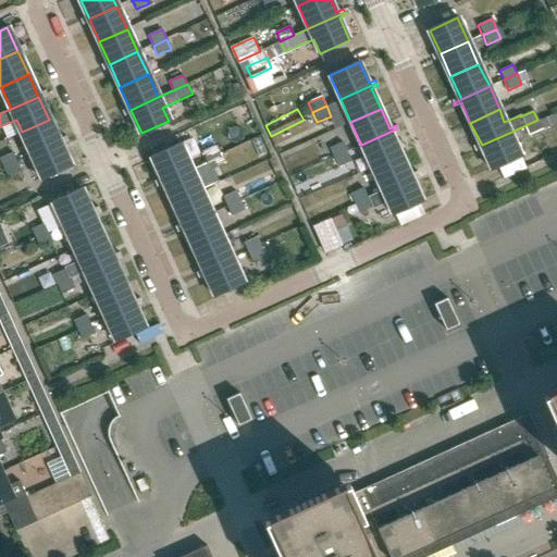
[(32,155),(59,143),(49,120),(22,132),(32,155)]
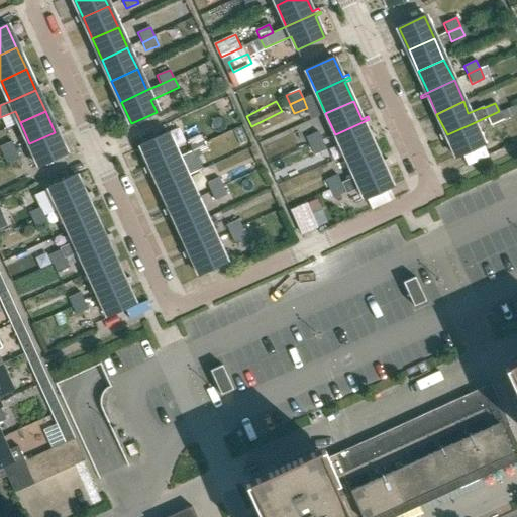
[(499,111),(486,117),(490,127),(503,121),(499,111)]
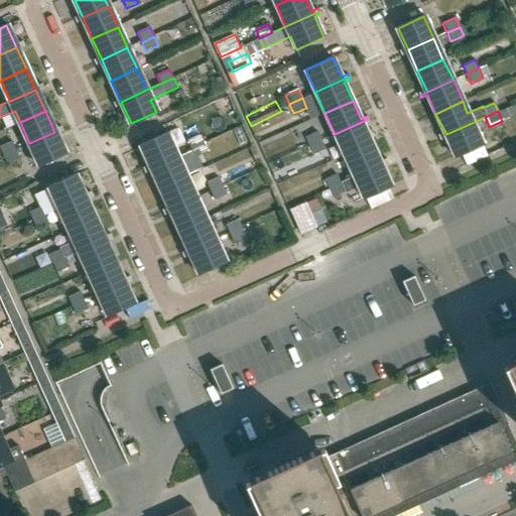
[(14,113),(0,119),(5,129),(19,123),(14,113)]
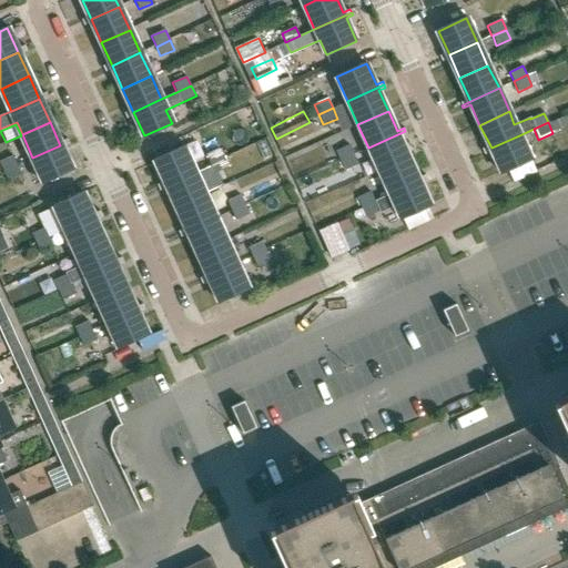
[(405,131),(368,148),(378,171),(409,158),(399,137),(406,133),(405,131)]
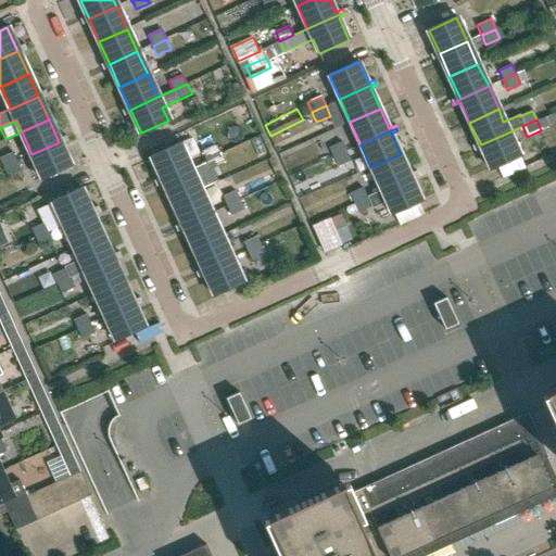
[(519,155),(508,133),(481,144),(492,168),(519,155)]
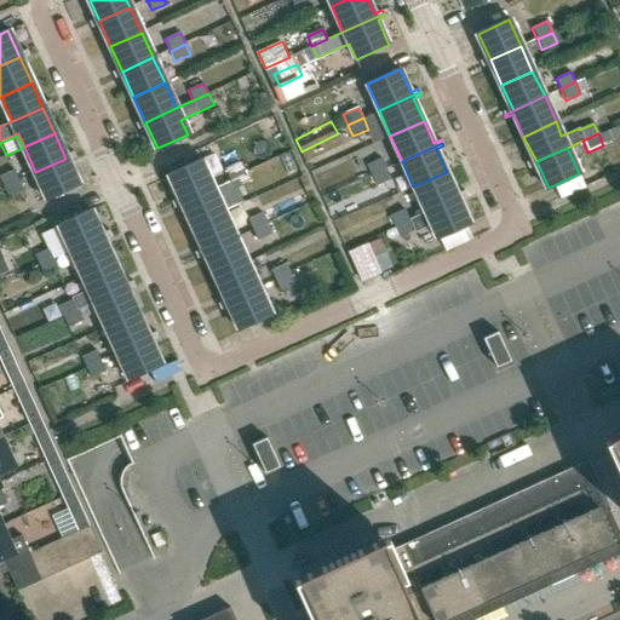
[(65,159),(35,172),(47,199),(78,185),(65,159)]
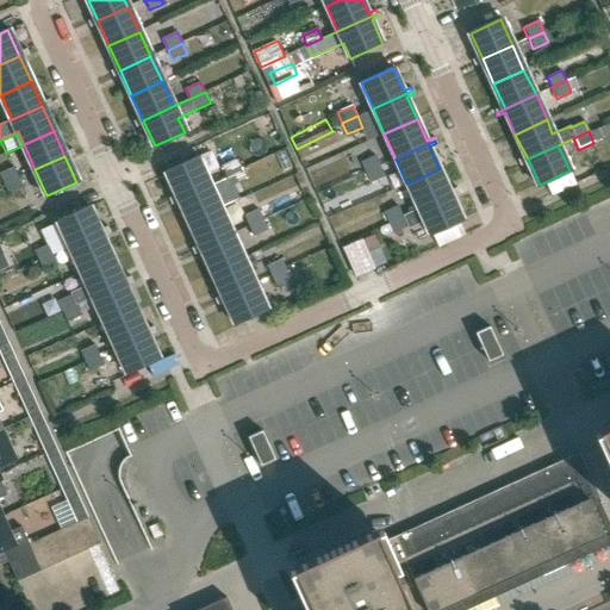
[(361,162),(366,174),(380,167),(375,156),(361,162)]
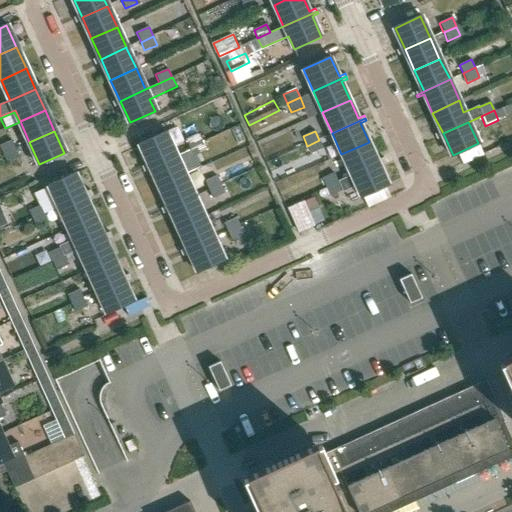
[(150,166),(175,154),(165,133),(140,144),(150,166)]
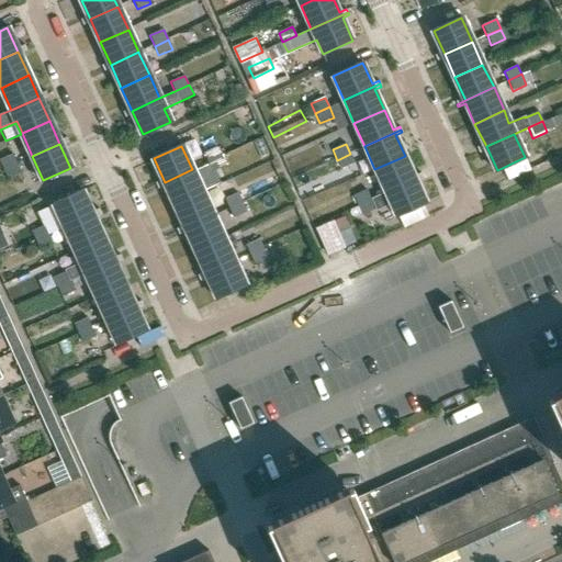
[(208,163),(222,156),(217,146),(203,153),(208,163)]
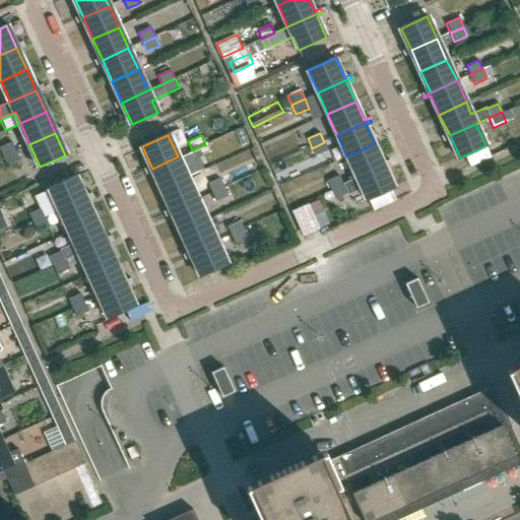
[(0,150),(3,156),(15,151),(11,142),(0,146),(0,150)]
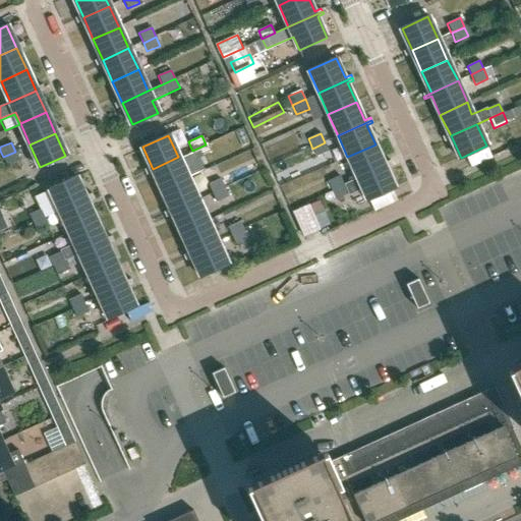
[(325,142),(312,149),(315,157),(329,152),(325,142)]
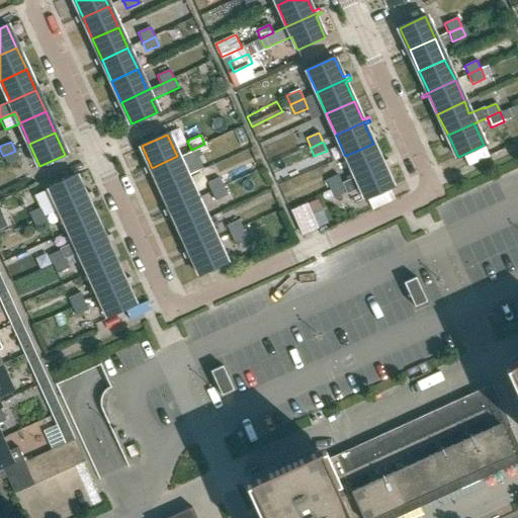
[(204,144),(191,150),(195,159),(208,154),(204,144)]
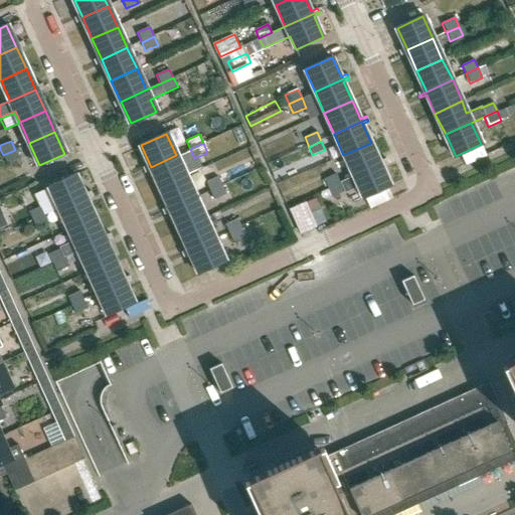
[(371,143),(343,155),(353,176),(386,161),(385,158),(379,161),(371,143)]
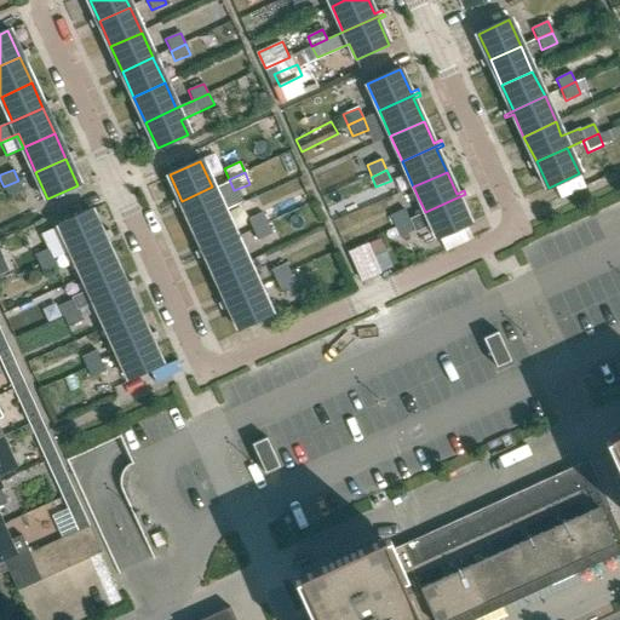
[(18,181),(4,187),(9,197),(24,191),(18,181)]
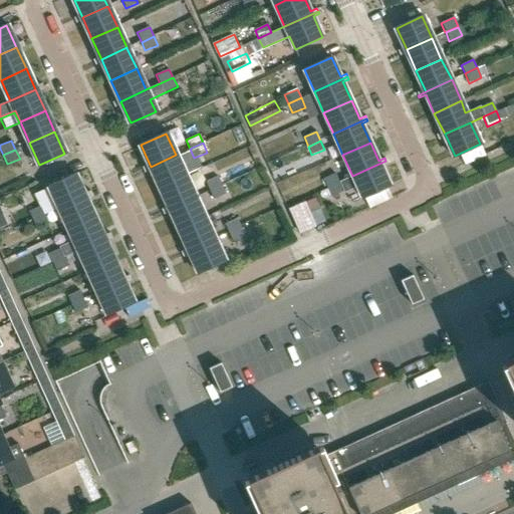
[(160,188),(185,176),(176,155),(151,167),(160,188)]
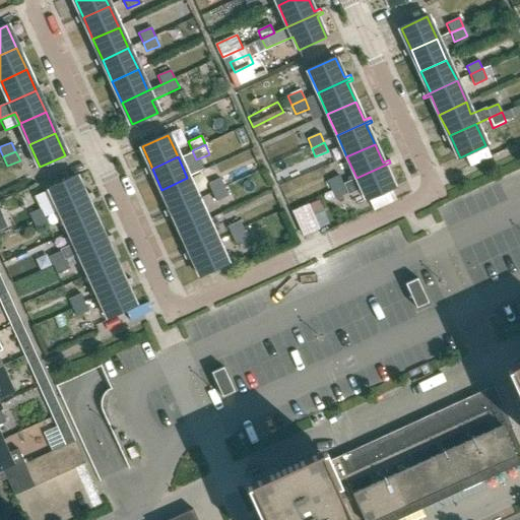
[(344,183),(331,189),(336,198),(348,193),(348,194),(362,189),(368,201),(395,189),(385,168),(392,165),(390,163),(356,178),(344,183)]
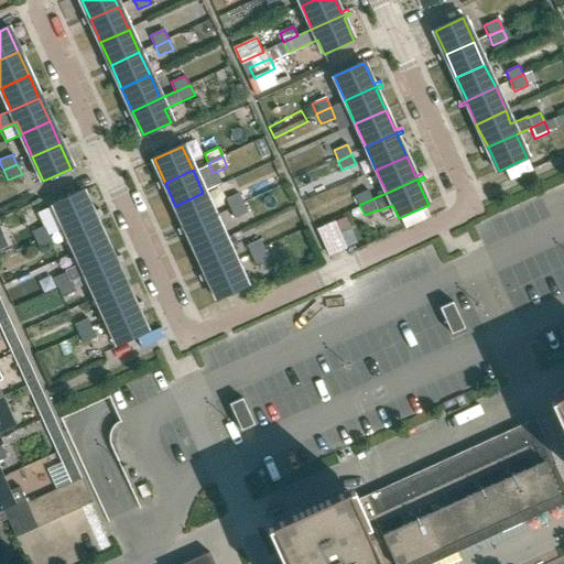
[(369,190),(356,196),(359,205),(373,198),(369,190)]
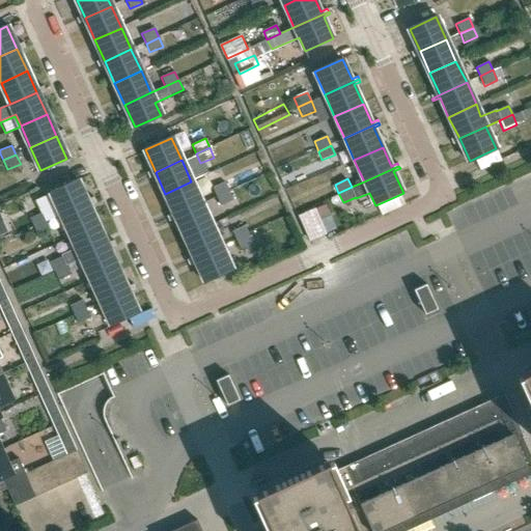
[(61,215),(87,203),(77,180),(51,193),(61,215)]
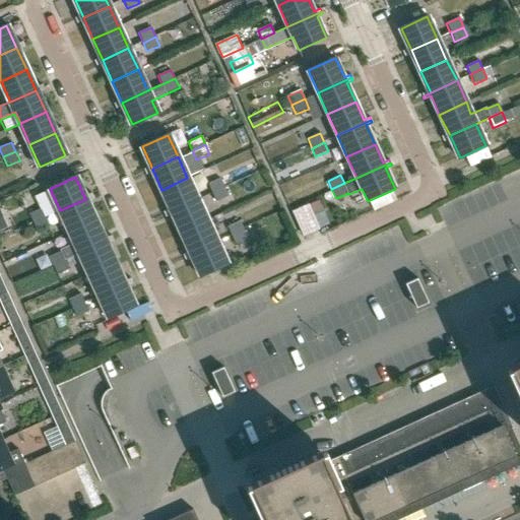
[(172,211),(197,199),(187,178),(161,190),(172,211)]
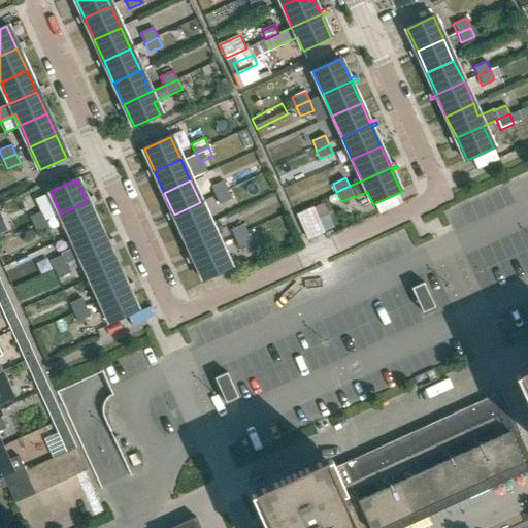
[(101,372),(157,494),(527,324),(527,208),(516,182),(101,372)]
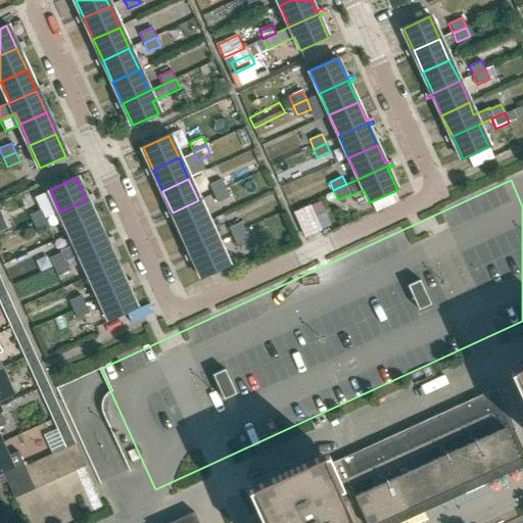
[(212,194),(226,189),(222,180),(208,185),(212,194)]
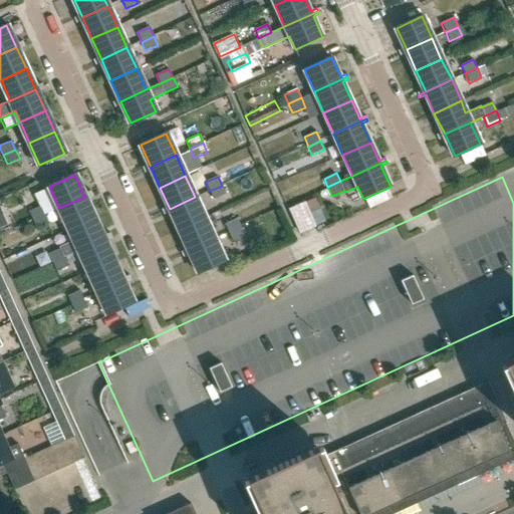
[(222,186),(209,191),(213,200),(226,195),(222,186)]
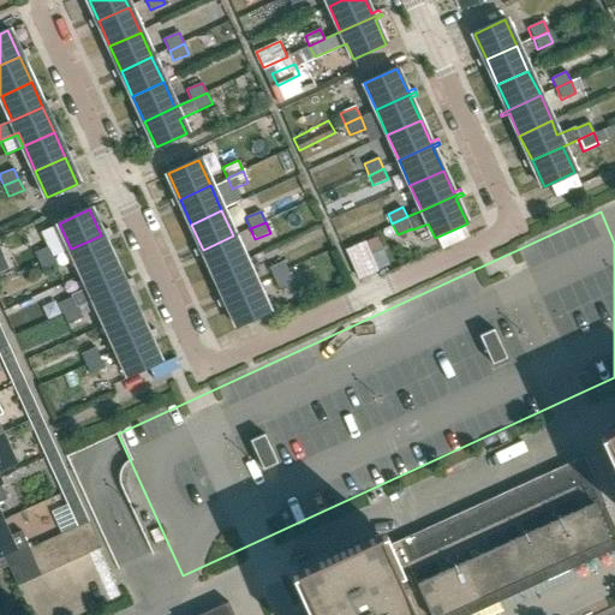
[(82,274),(113,261),(101,236),(71,249),(82,274)]
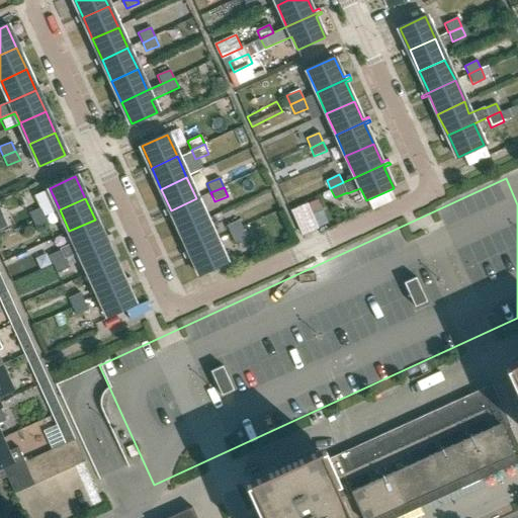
[(180,232),(205,220),(196,198),(171,210),(180,232)]
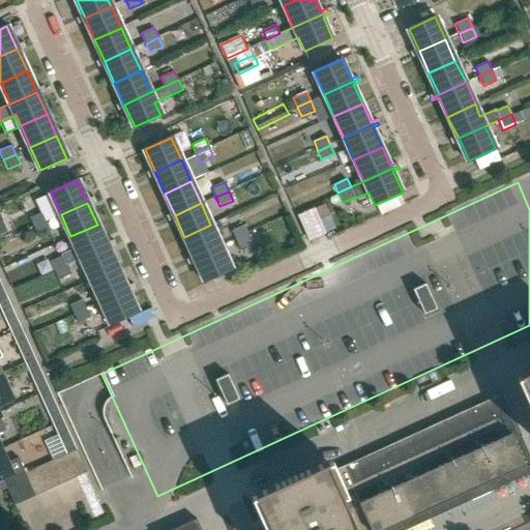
[(311,241),(326,235),(316,210),(300,217),(311,241)]
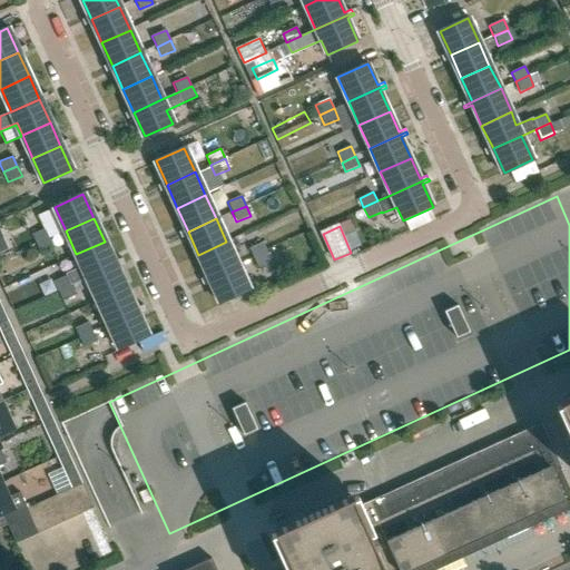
[(36,244),(50,238),(46,228),(31,234),(36,244)]
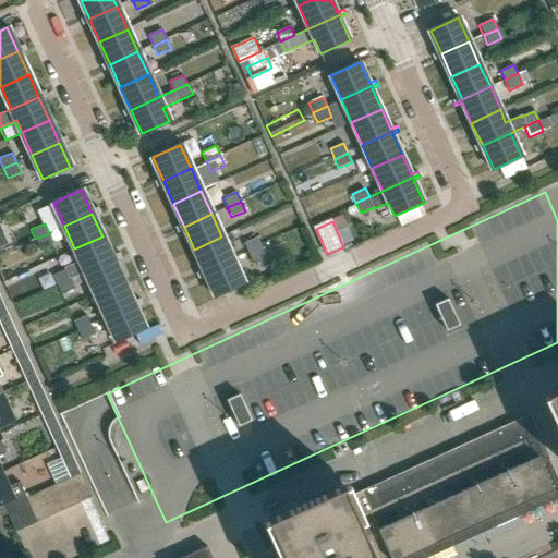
[(49,233),(35,239),(40,249),(53,243),(49,233)]
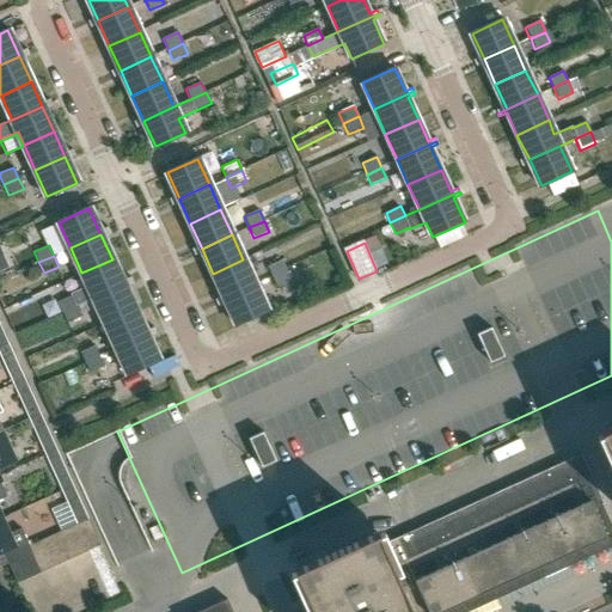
[(93,298),(123,285),(112,259),(81,273),(87,286),(71,294),(71,295),(57,301),(62,313),(77,306),(77,305),(93,298)]
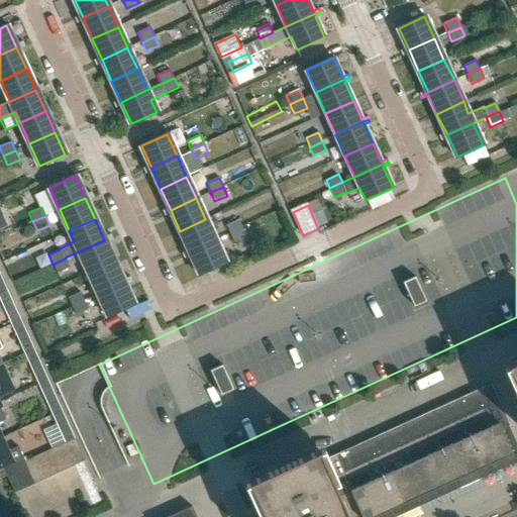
[(190,251),(215,240),(205,219),(180,231),(190,251)]
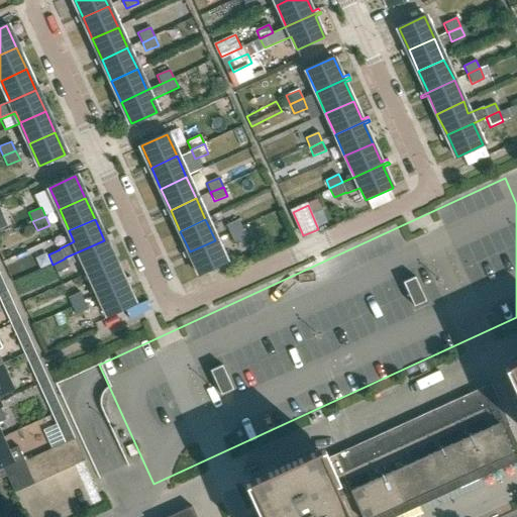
[(229,234),(242,229),(238,220),(225,225),(229,234)]
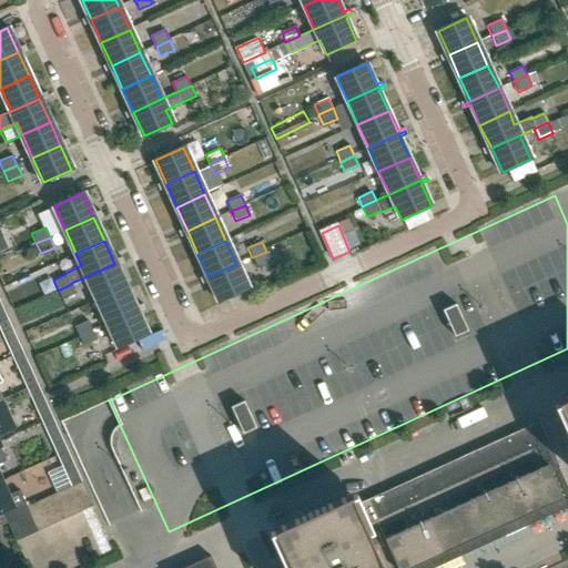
[(266,252),(252,257),(256,267),(271,262),(266,252)]
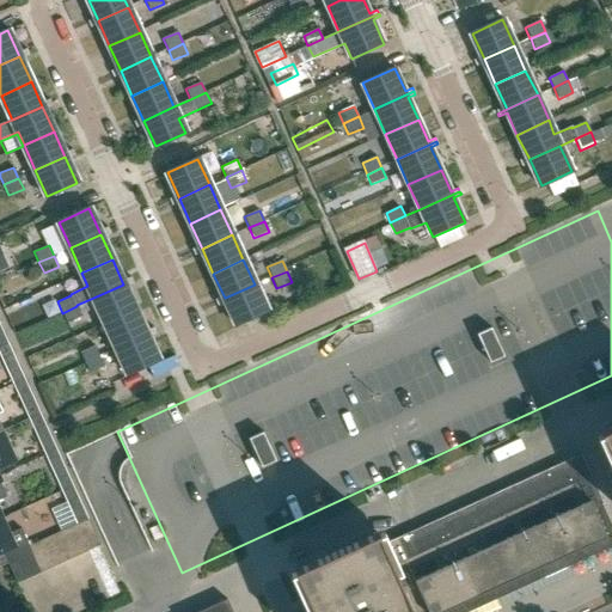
[(105,323),(135,310),(123,285),(93,298),(105,323)]
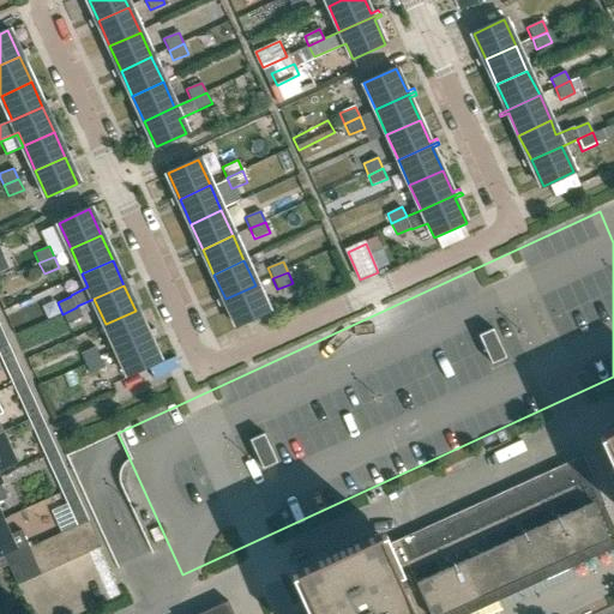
[(256,286),(226,299),(238,325),(268,312),(256,286)]
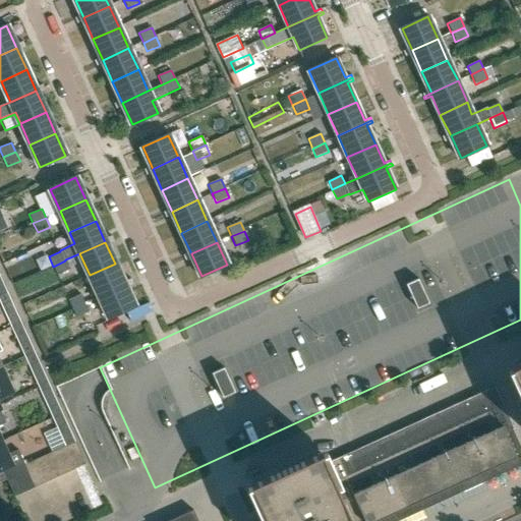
[(65,261),(53,267),(57,276),(69,270),(65,261)]
